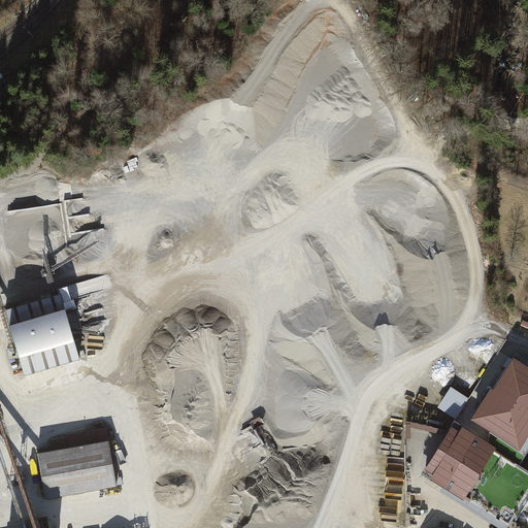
[(6,310),(25,375),(80,360),(62,295),(6,310)]
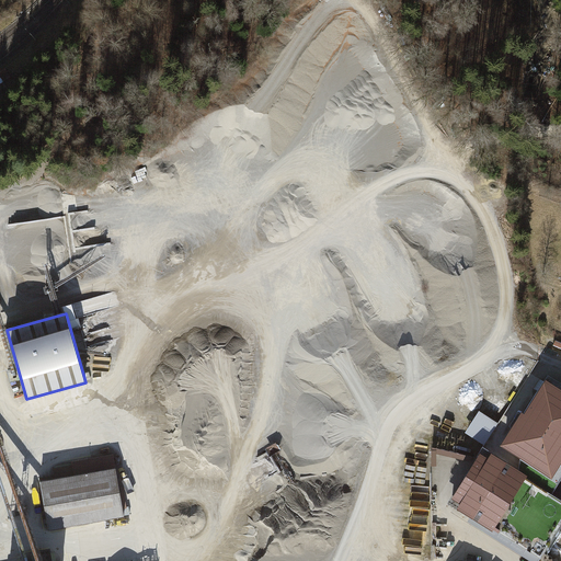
[(560,392),(545,382),(504,445),(560,480),(560,478),(560,392)]
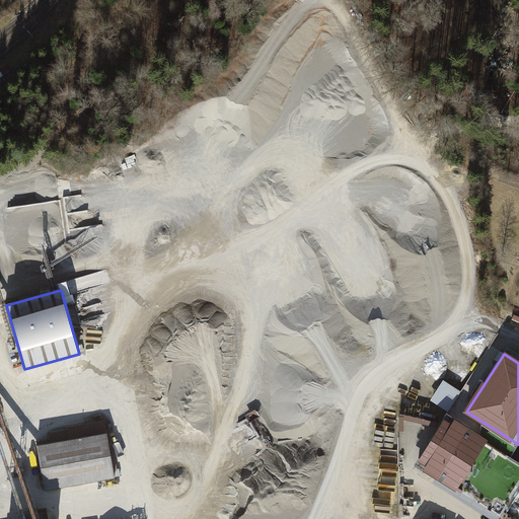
[(444,378),(432,398),(449,410),(462,389),(444,378)]
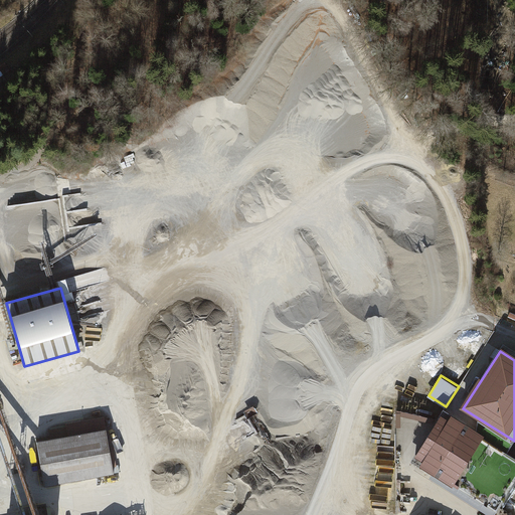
[(254,405),(244,412),(248,419),(260,413),(254,405)]
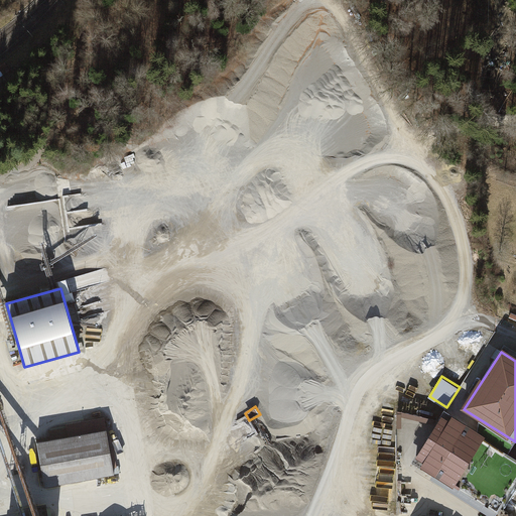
[(515,482),(515,459),(445,414),(415,462),(497,513),(515,482)]
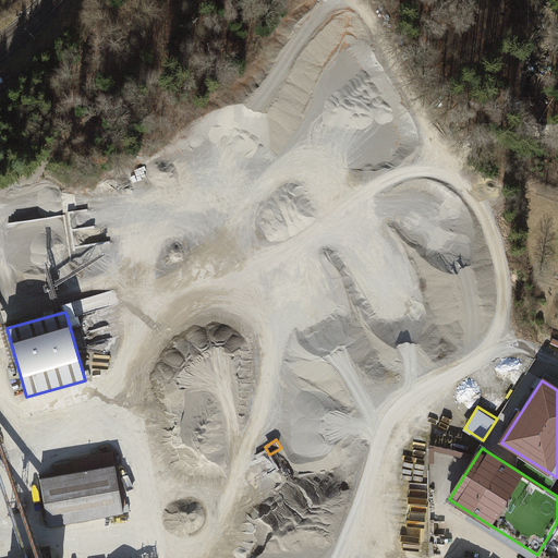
[(39,480),(48,529),(126,516),(116,451),(72,458),(73,463),(53,466),(56,476),(39,480)]
